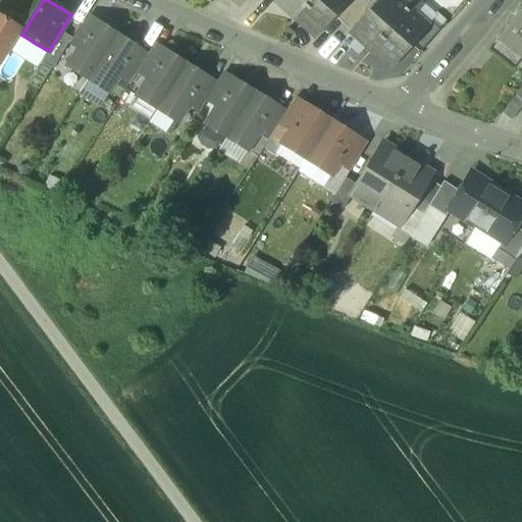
[(277,0),(275,2),(295,19),(312,0),(277,0)]
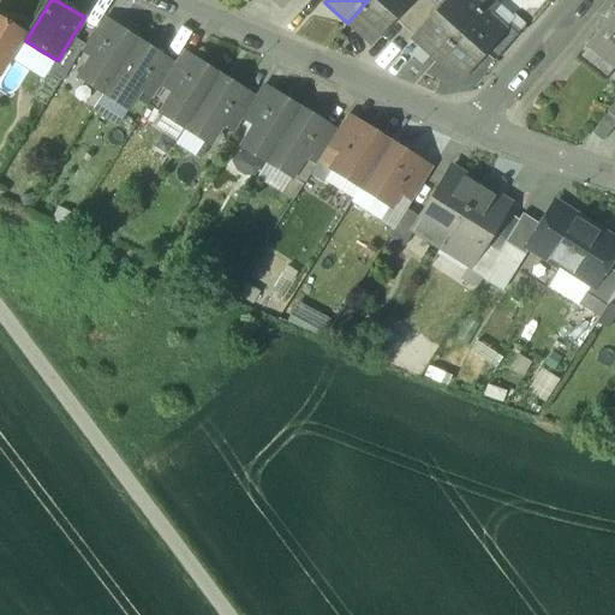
[(368,0),(347,23),(370,43),(393,17),(408,0),(368,0)]
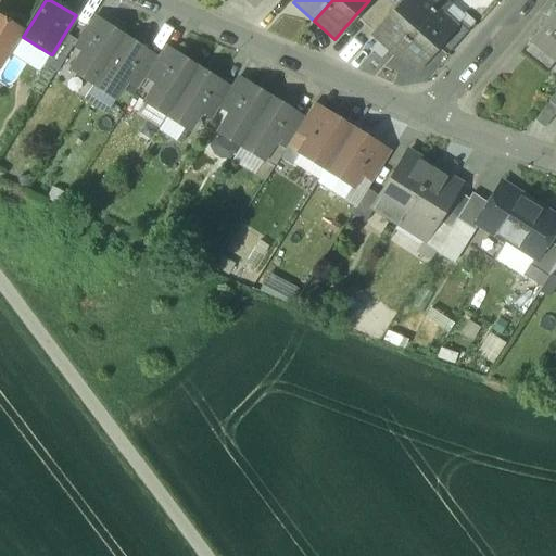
[(369,0),(355,15),(366,24),(388,0),(387,0),(369,0)]
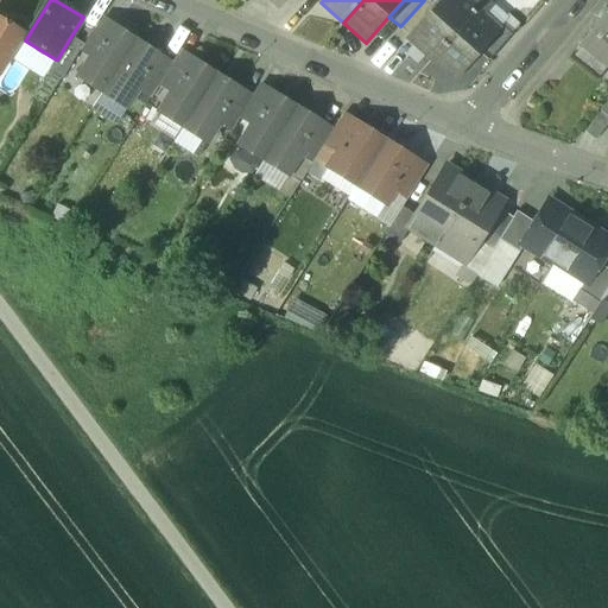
[(424,0),(400,26),(411,37),(435,10),(424,0)]
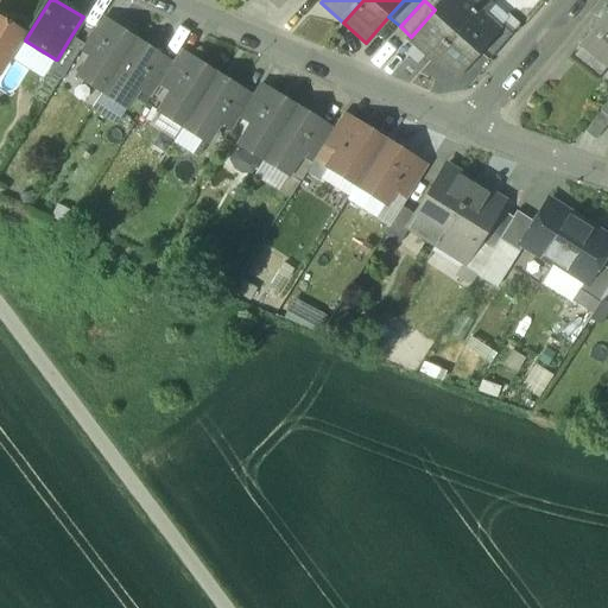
[(411,37),(409,38),(431,58),(475,10),(462,0),(442,0),(435,10),(411,37)]
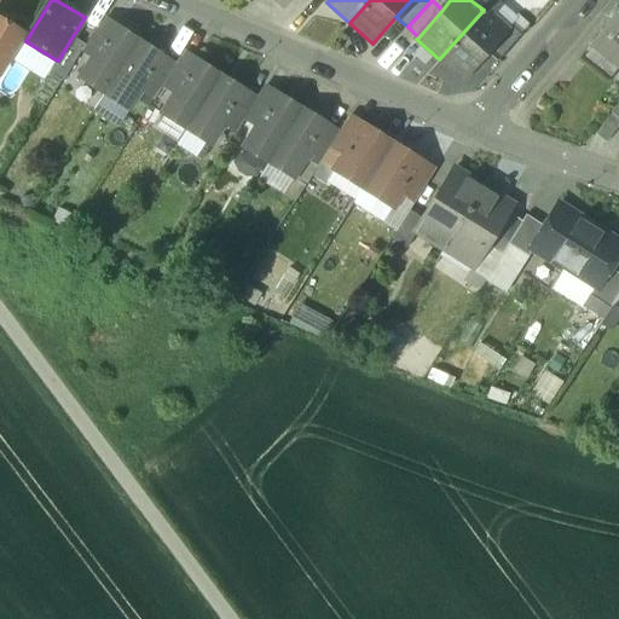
[(484,10),(439,59),(463,80),(486,53),(507,30),(505,29),(484,10)]
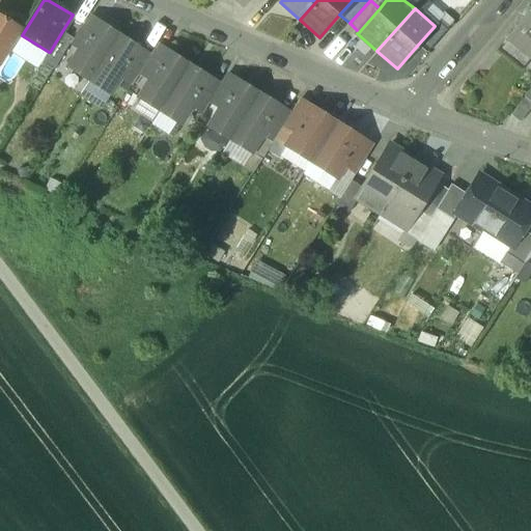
[(530,8),(508,37),(530,56),(530,8)]
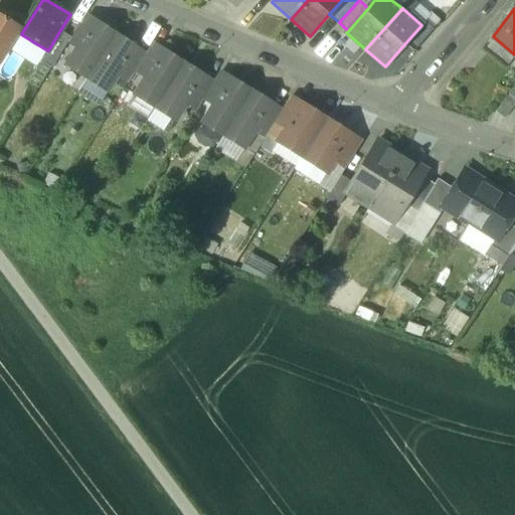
[(0,60),(20,28),(0,15),(0,60)]
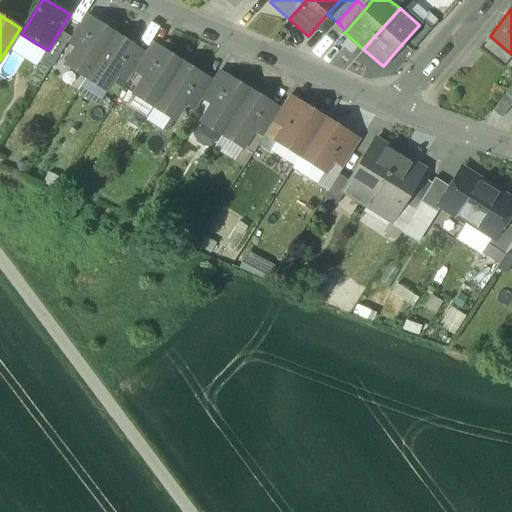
[(85,17),(68,42),(77,47),(93,22),(85,17)]
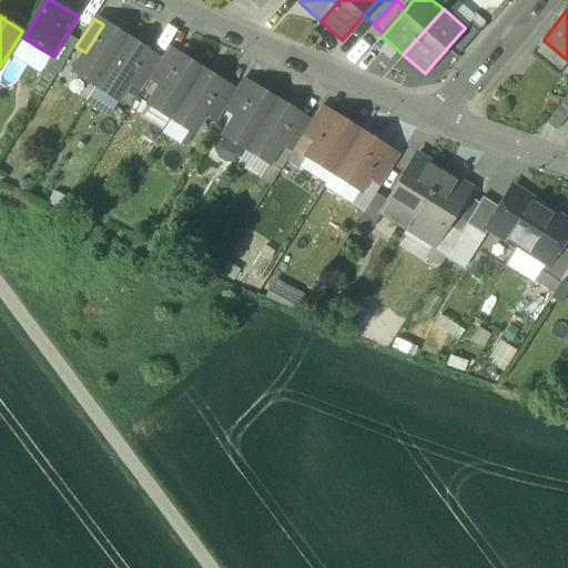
[(128,38),(105,23),(103,24),(85,52),(73,71),(95,85),(128,38)]
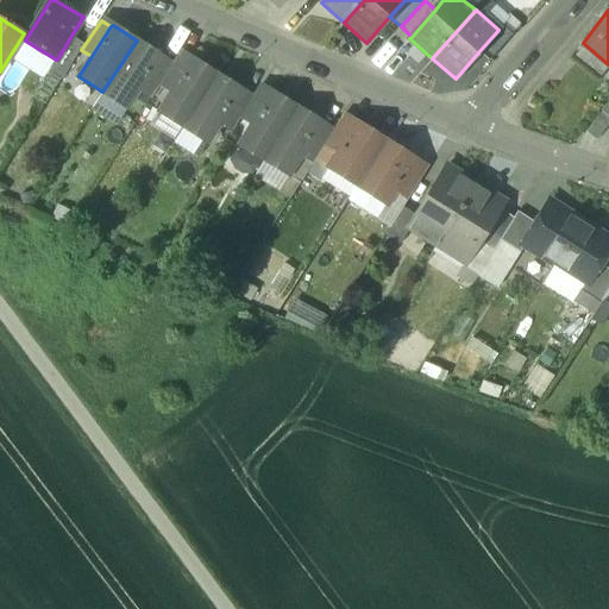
[(498,30),(478,52),(490,63),(513,35),(501,25),(497,29),(498,30)]
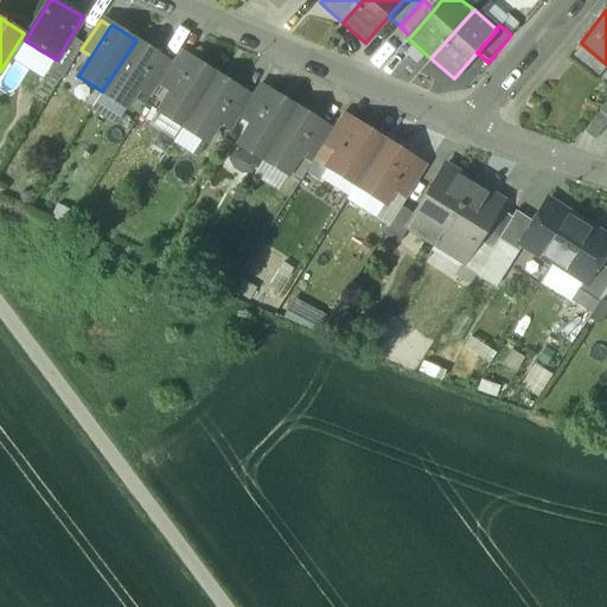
[(71,36),(57,59),(56,59),(48,71),(62,80),(83,44),(71,36)]
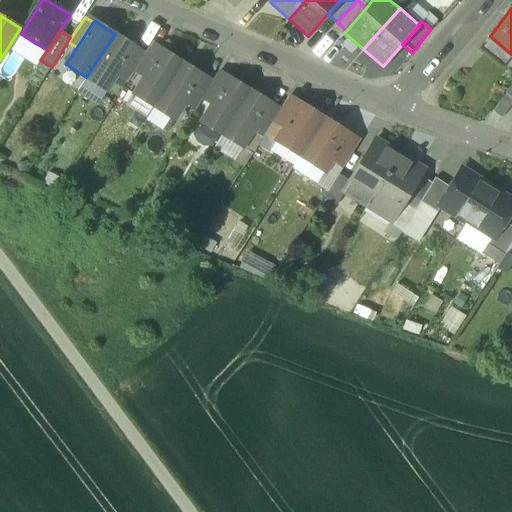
[(135,47),(115,34),(86,77),(106,91),(117,73),(134,49),(135,47)]
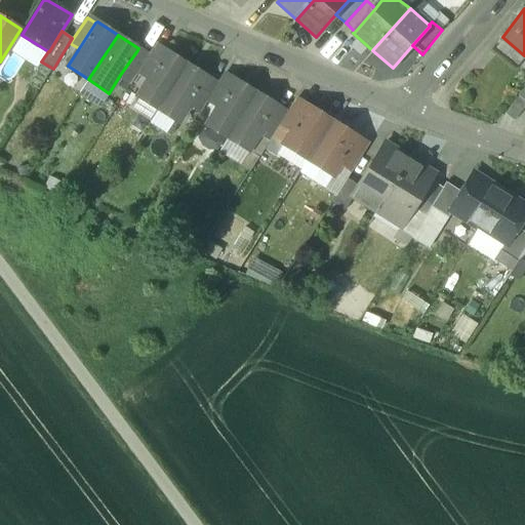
[(164,52),(154,46),(148,56),(138,72),(149,78),(164,52)]
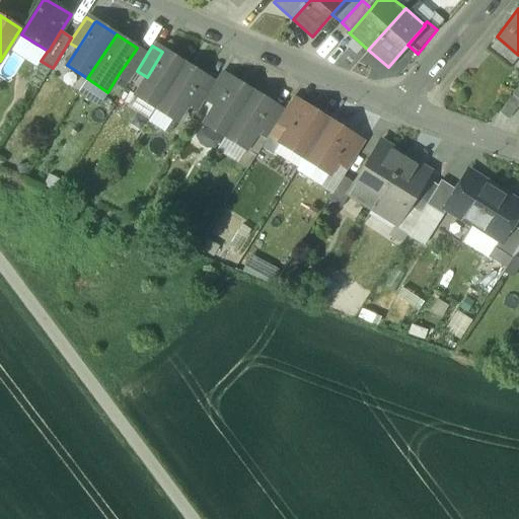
[(146,56),(136,50),(119,74),(130,82),(137,71),(146,56)]
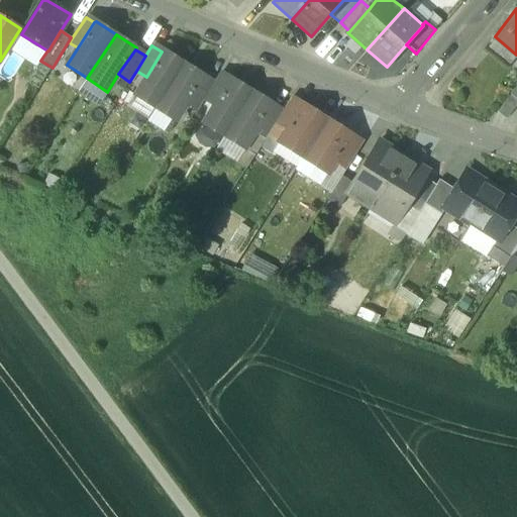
[(146,77),(135,94),(156,107),(184,63),(164,49),(162,52),(146,77)]
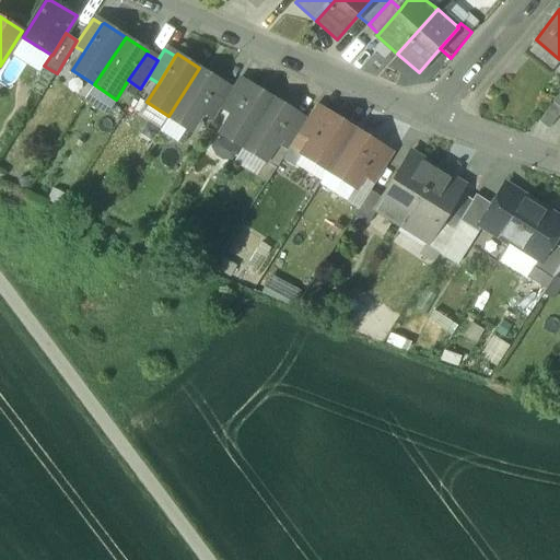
[(221,82),(199,68),(168,116),(191,130),(202,112),(220,84),(221,82)]
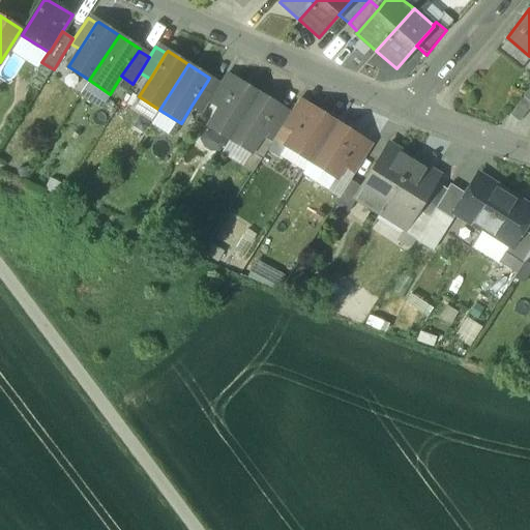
[(218,86),(209,101),(219,108),(236,82),(226,76),(218,86)]
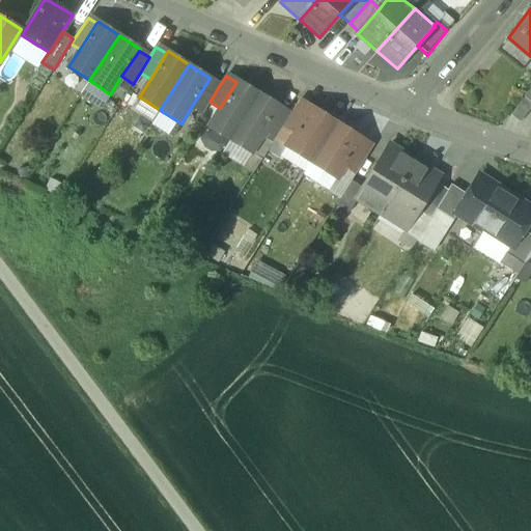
[(208,80),(192,106),(202,112),(210,103),(210,102),(219,86),(208,80)]
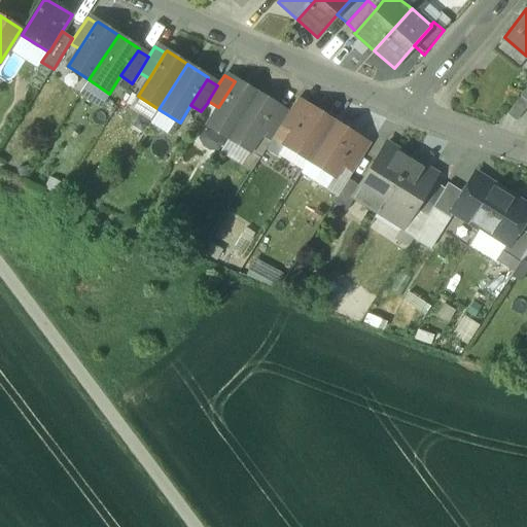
[(256,93),(236,79),(235,81),(218,107),(208,126),(229,138),(256,93)]
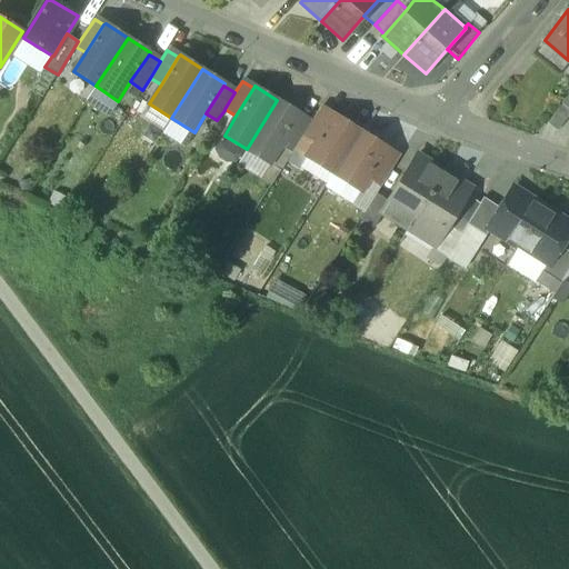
[(300,113),(277,100),(247,149),(269,163),(299,116),(300,113)]
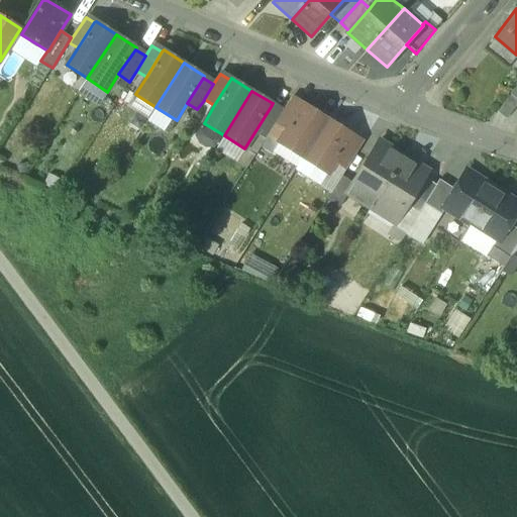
[(516,99),(511,95),(498,112),(506,119),(516,105),(516,99)]
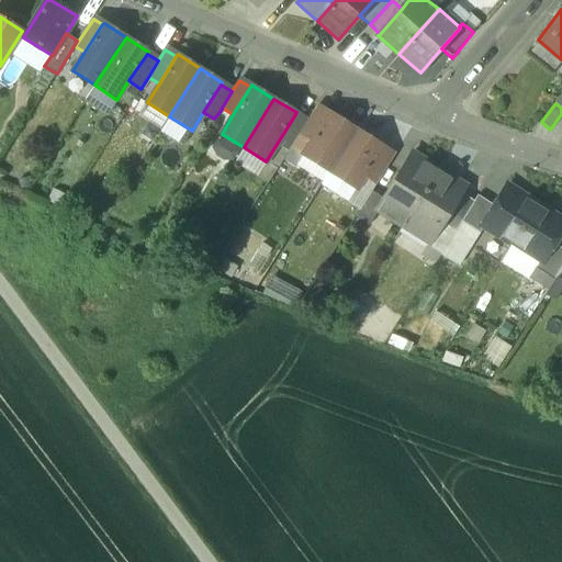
[(306,122),(298,135),(310,143),(328,113),(316,107),(306,122)]
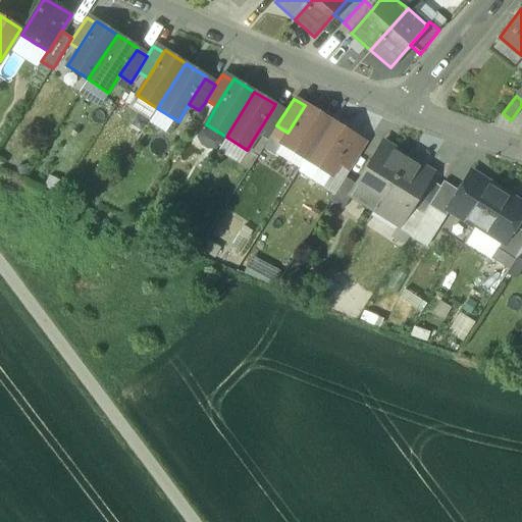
[(288,133),(281,143),(307,158),(330,120),(305,105),(288,133)]
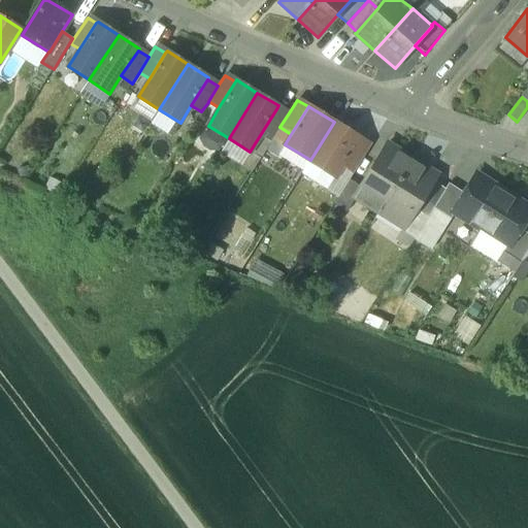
[(288,114),(277,107),(261,133),(272,140),(279,127),(288,114)]
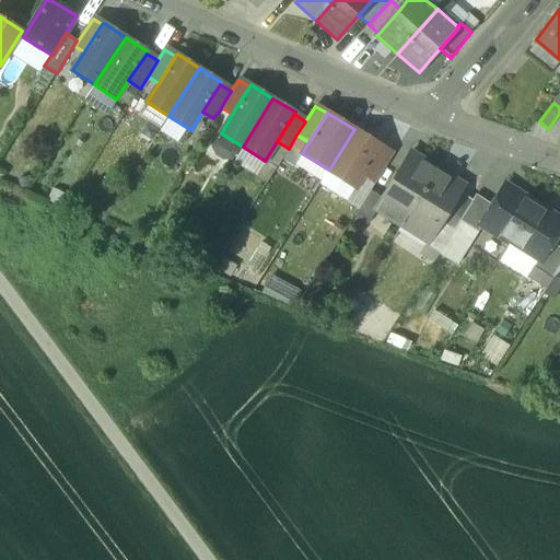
[(382,147),(354,129),(329,170),(356,187),(381,147),(382,147)]
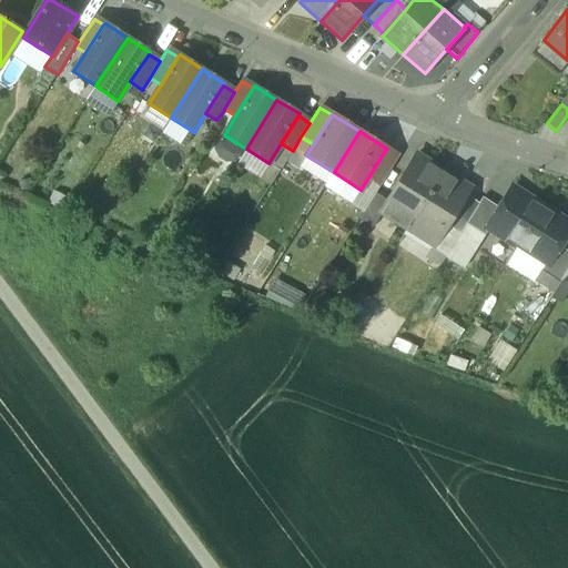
[(386,149),(368,179),(381,186),(398,156),(386,149)]
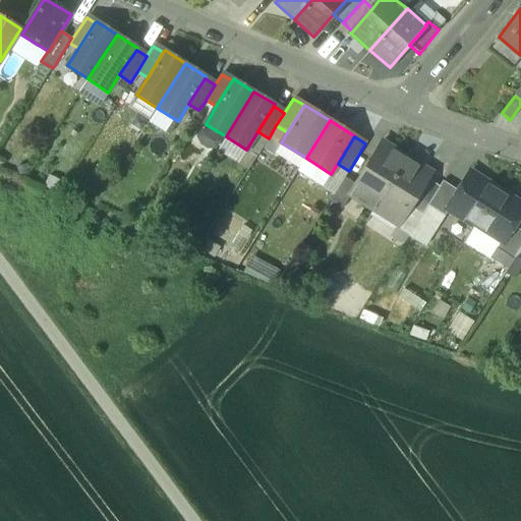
[(407,158),(382,141),(355,183),(352,188),(354,189),(363,194),(358,203),(373,212),(379,203),(404,163),(407,158)]
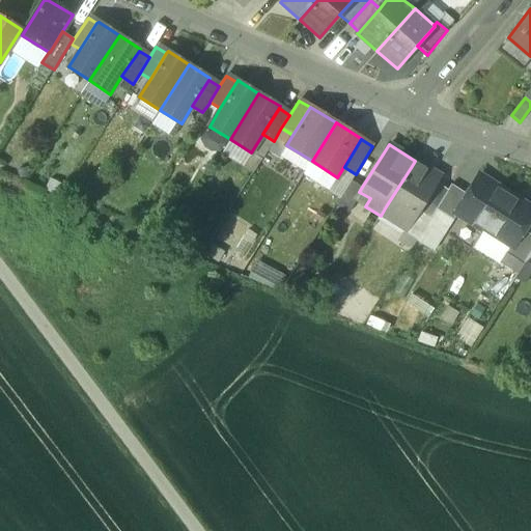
[(437,180),(412,166),(386,206),(411,222),(418,211),(436,183),(437,180)]
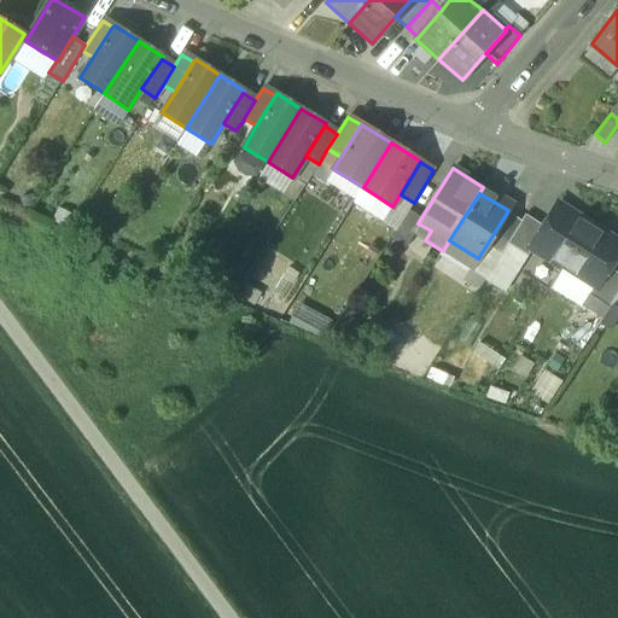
[(590,223),(558,203),(543,226),(530,248),(532,250),(563,269),(590,223)]
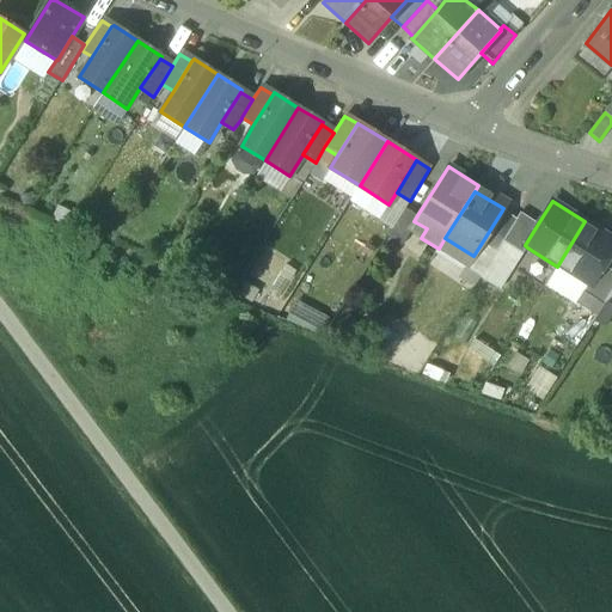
[(417,215),(405,208),(387,237),(402,245),(416,222),(414,221),(417,215)]
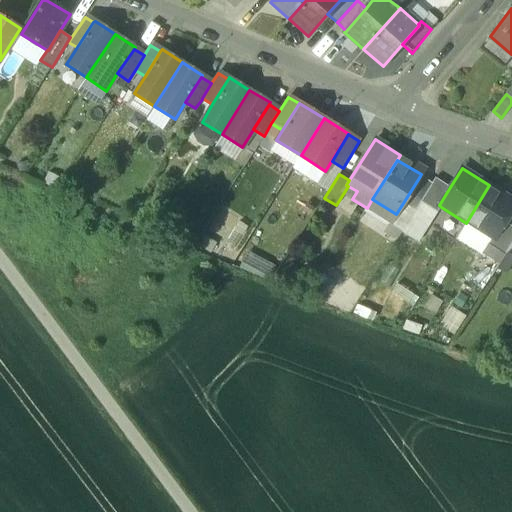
[(420,176),(403,203),(415,210),(421,202),(432,183),(420,176)]
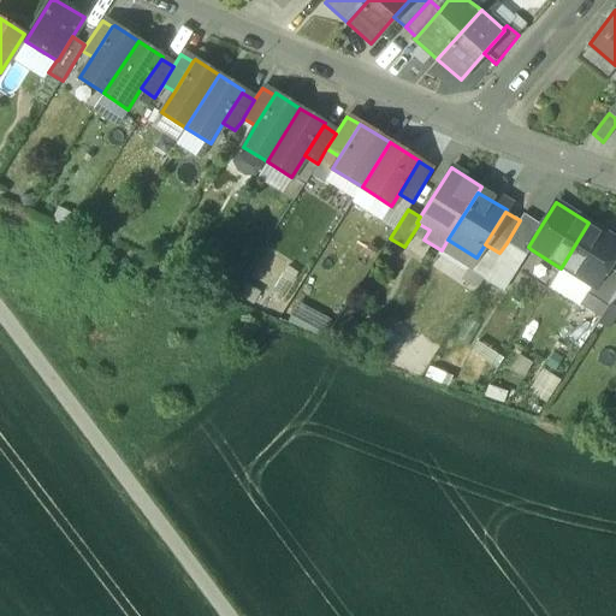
[(520,220),(507,243),(526,255),(531,249),(528,247),(542,225),(523,213),(520,220)]
